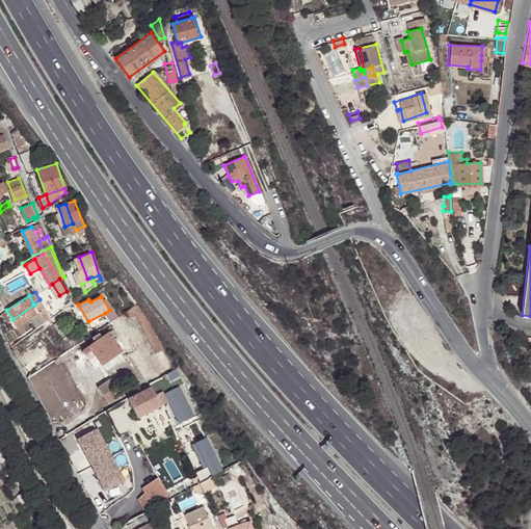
[(34,305),(12,319),(18,325),(38,311),(34,305)]
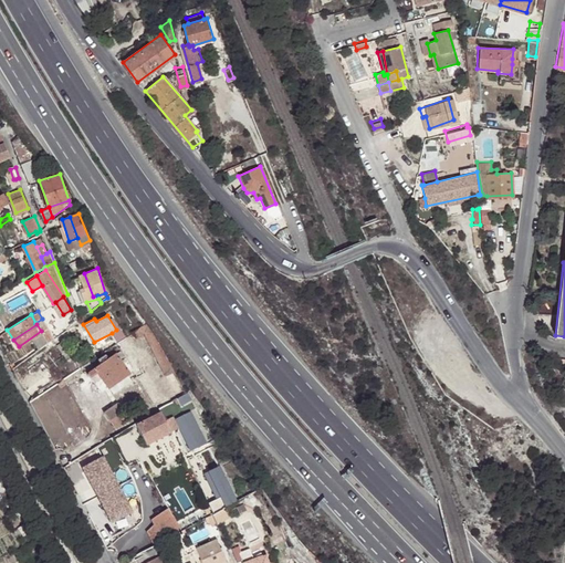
[(48,336),(52,335),(49,327),(43,331),(48,336)]
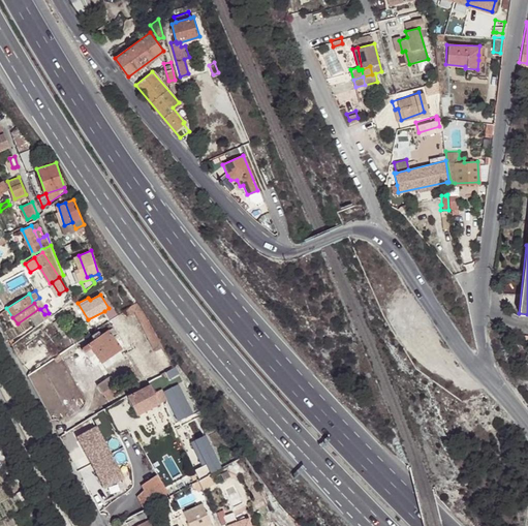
[(109,319),(118,313),(113,306),(109,308),(104,311),(109,319)]
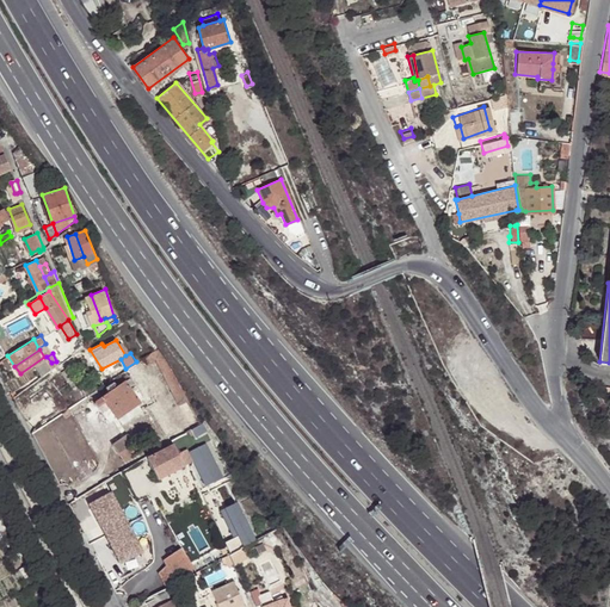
[(124,381),(130,389),(136,385),(129,376),(124,381)]
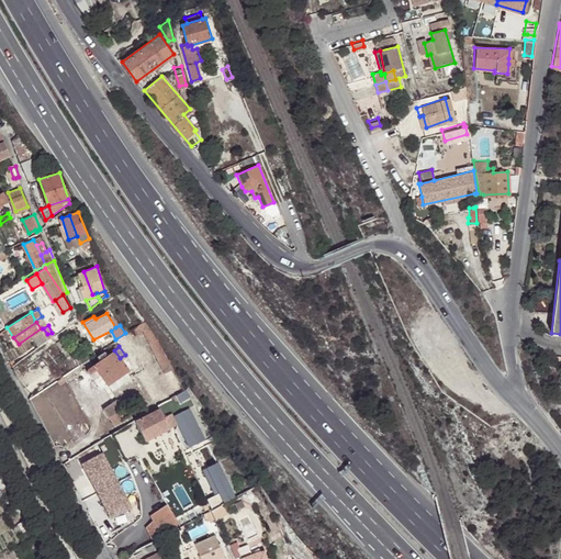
[(170,364),(161,348),(155,351),(163,368),(170,364)]
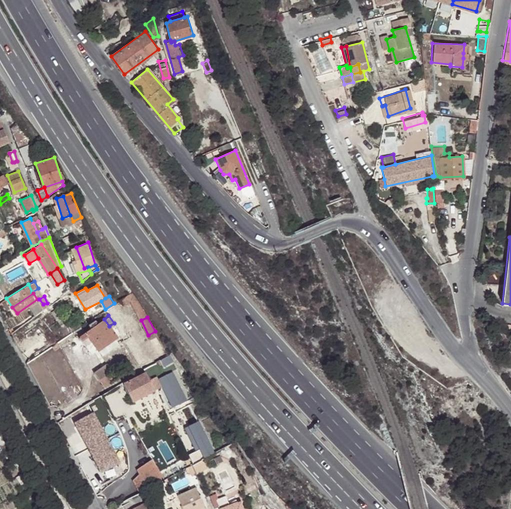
[(86,332),(98,350),(116,338),(109,326),(104,319),(98,323),(91,328),(86,332)]
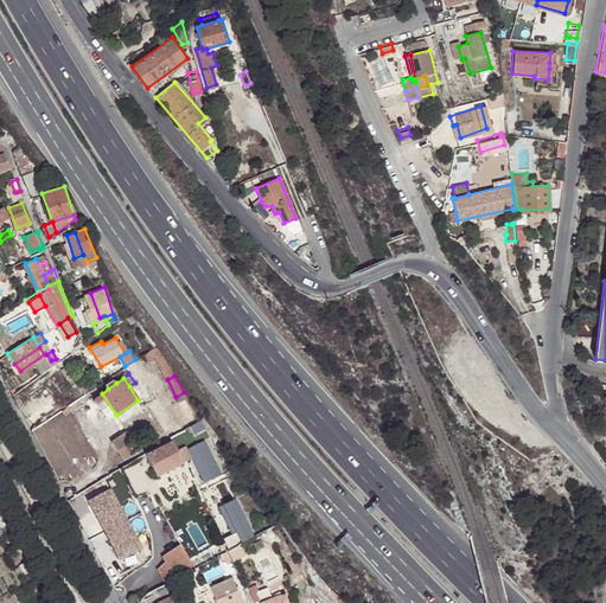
[(106,384),(108,389),(116,383),(113,378),(106,384)]
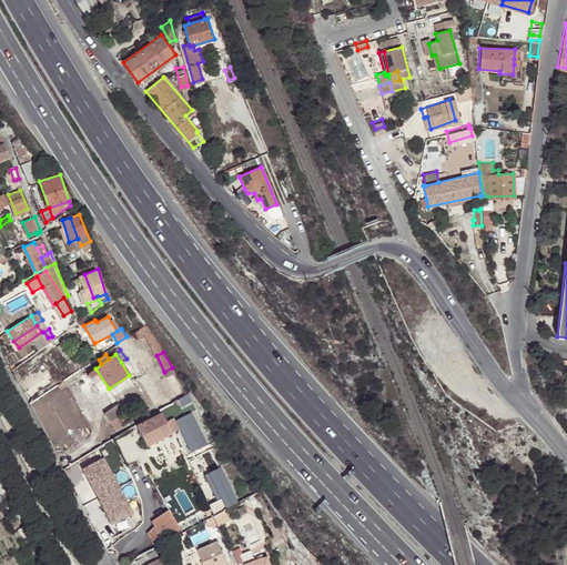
[(102,393),(109,389),(95,369),(89,373),(102,393)]
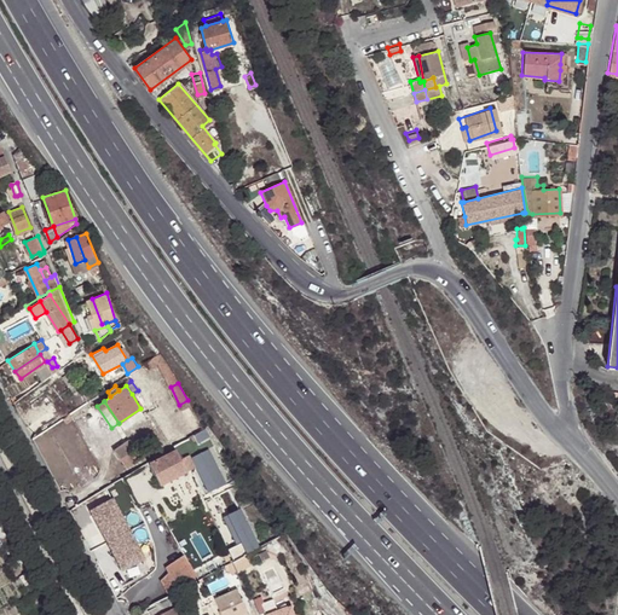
[(195,450),(188,436),(173,445),(175,450),(175,448),(180,454),(188,469),(197,465),(190,452),(195,450)]
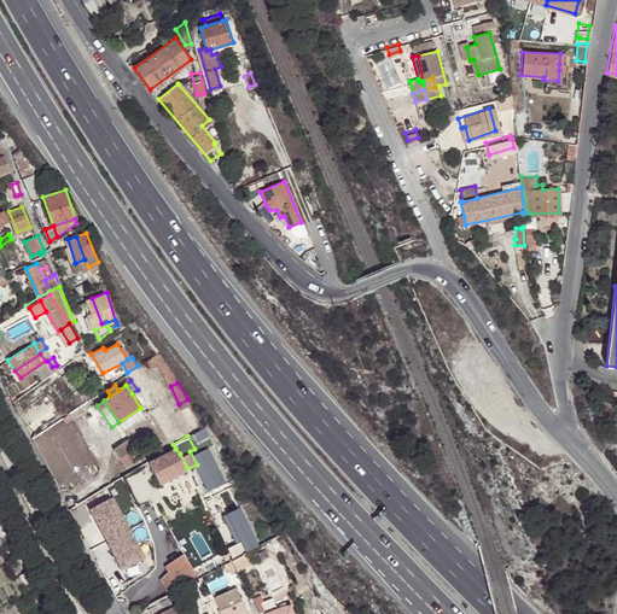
[(132,437),(115,449),(126,465),(143,452),(132,437)]
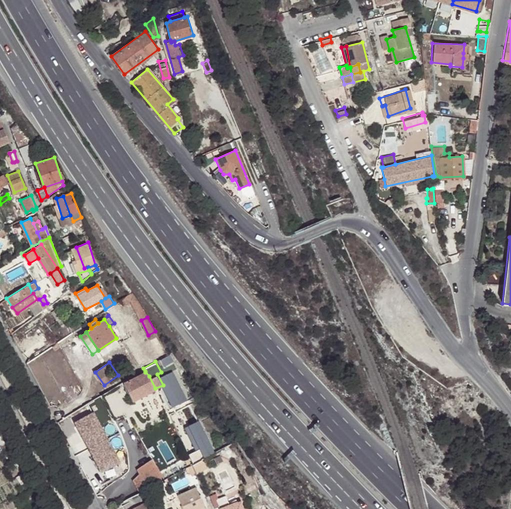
[(132,400),(155,388),(149,376),(145,371),(145,372),(123,383),(132,400)]
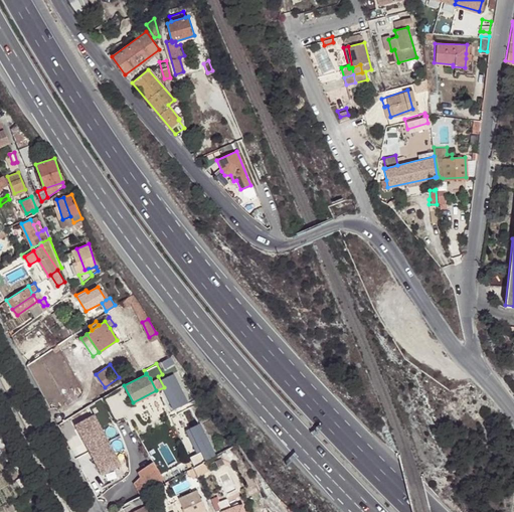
[(162,394),(167,405),(171,402),(165,392),(162,394)]
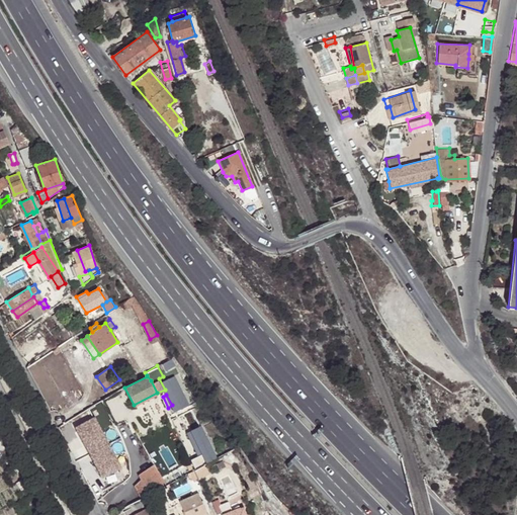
[(193,442),(197,439),(206,435),(192,407),(185,411),(193,427),(188,430),(193,442)]
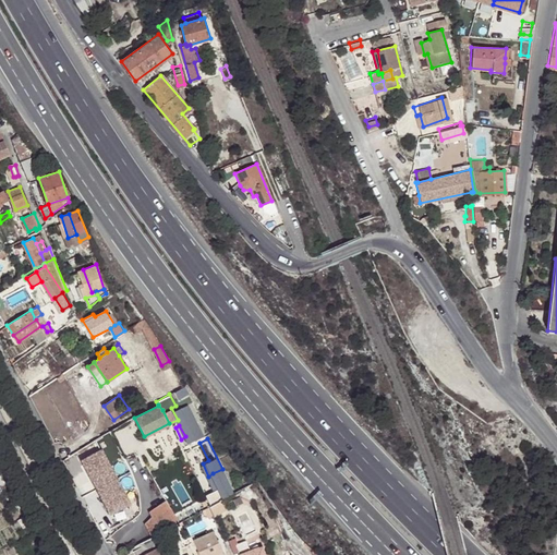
[(222,469),(213,473),(220,490),(230,486),(222,469)]
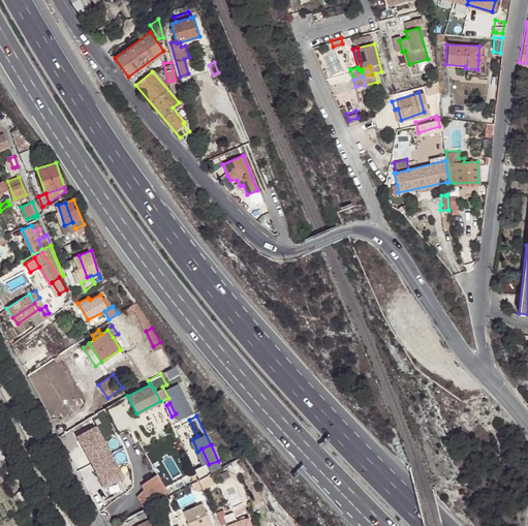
[(132,464),(119,472),(120,474),(122,481),(123,483),(127,488),(129,488),(132,484),(133,480),(133,476),(132,464)]
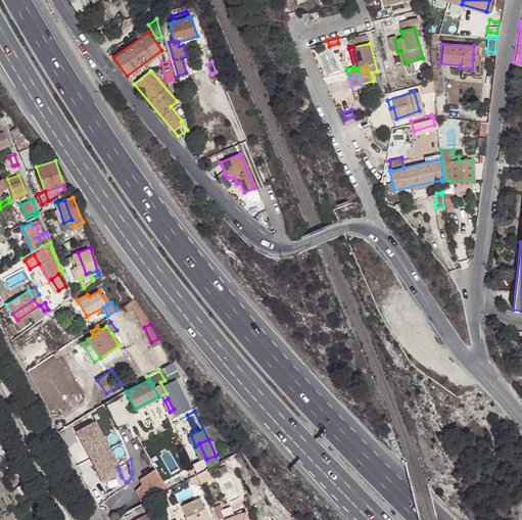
[(223,462),(216,466),(220,472),(226,468),(223,462)]
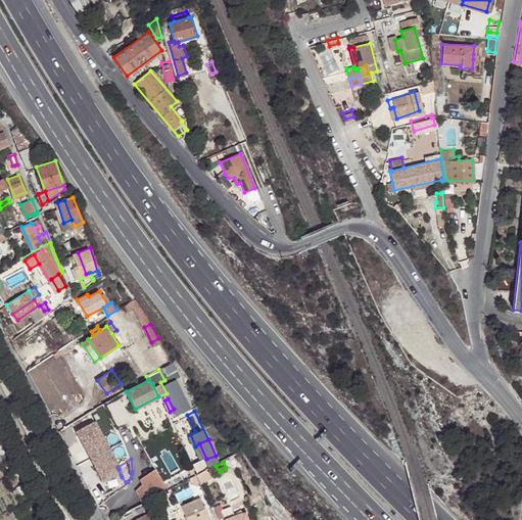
[(135,488),(143,503),(150,499),(145,487),(152,484),(150,480),(159,474),(155,466),(139,477),(141,480),(135,488)]
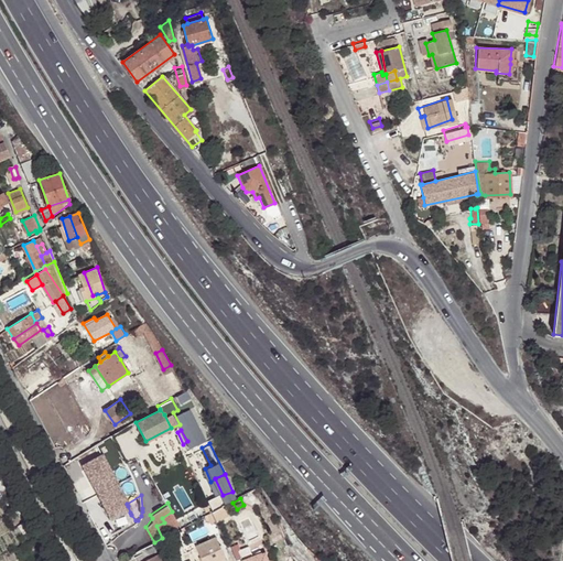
[(180,525),(172,511),(162,518),(164,522),(169,530),(180,525)]
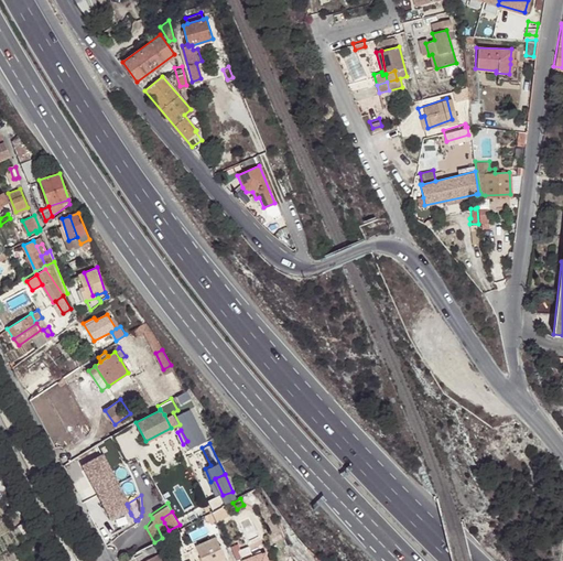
[(216,525),(210,511),(203,516),(209,528),(216,525)]
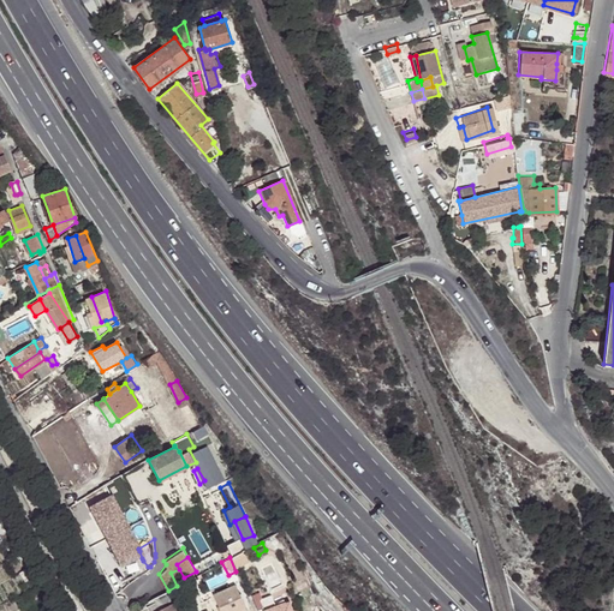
[(0,610),(11,610),(19,606),(10,592),(19,587),(3,559),(0,561),(0,610)]
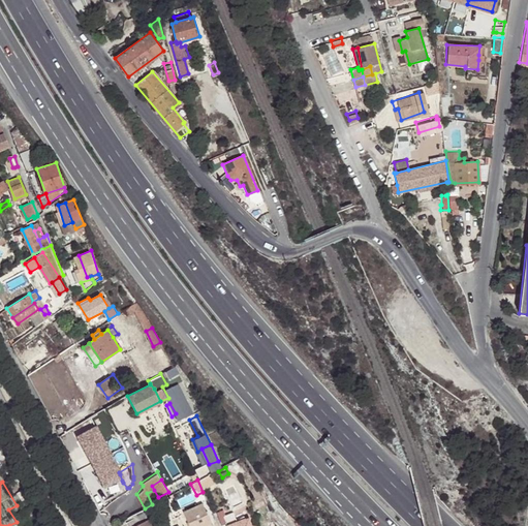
[(147,493),(152,504),(157,502),(160,500),(158,497),(154,490),(147,493)]
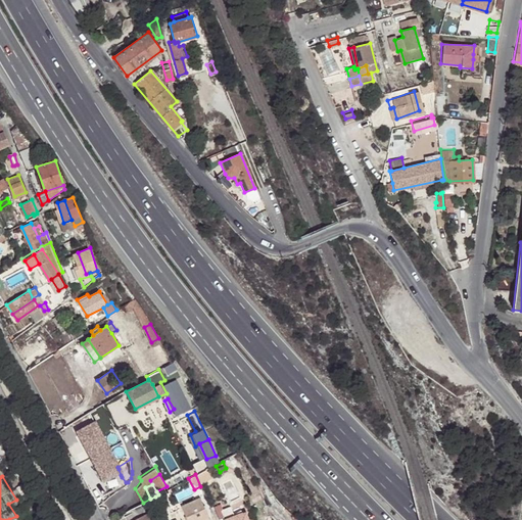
[(158,494),(168,489),(167,486),(156,491),(158,494)]
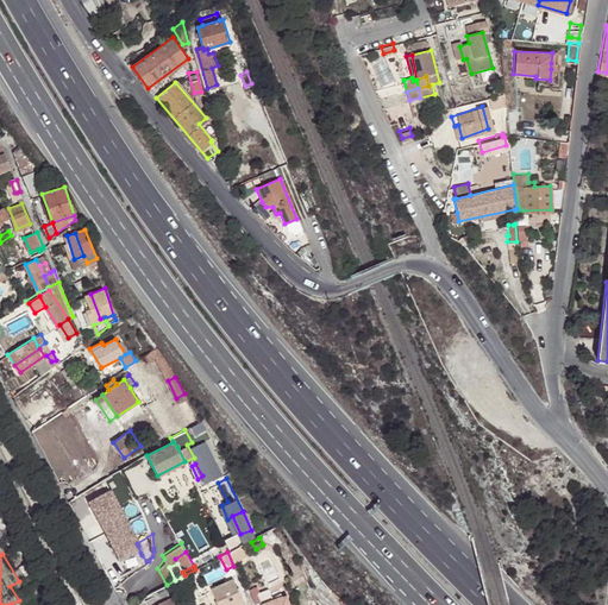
[(211,590),(218,604),(240,604),(244,604),(232,579),(211,590)]
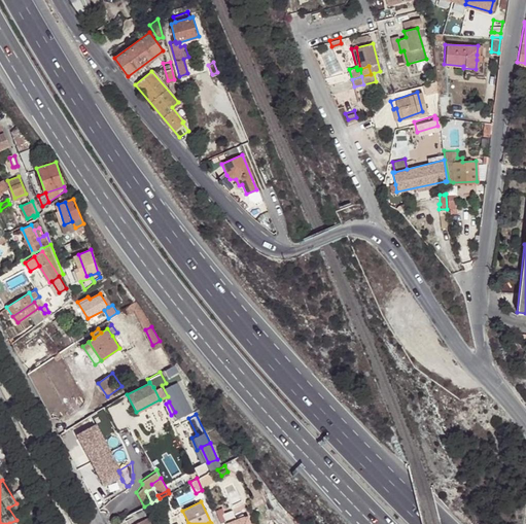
[(74,504),(69,508),(72,514),(77,511),(74,504)]
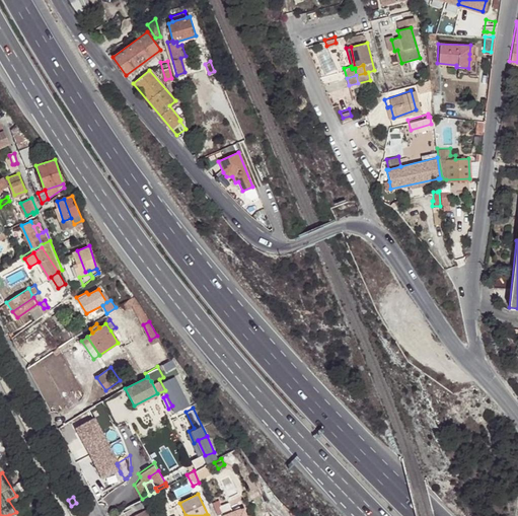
[(212,503),(218,515),(222,513),(223,515),(233,511),(228,501),(220,504),(219,500),(212,503)]
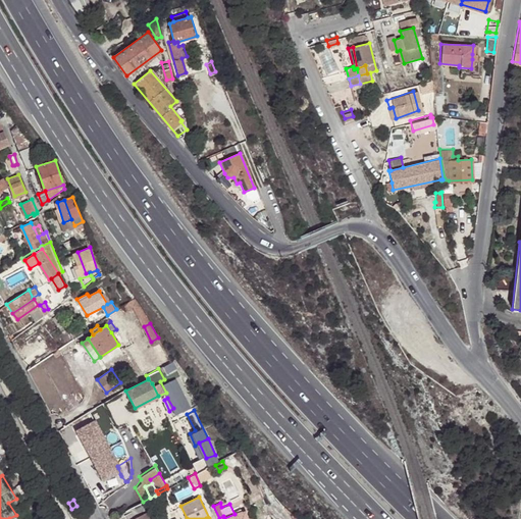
[(181,518),(187,518),(180,506),(176,508),(181,518)]
